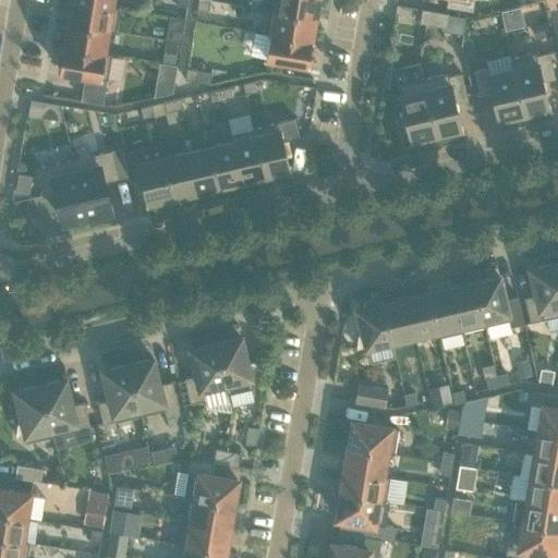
[(120,8),(74,0),(70,23),(117,32),(120,8)]
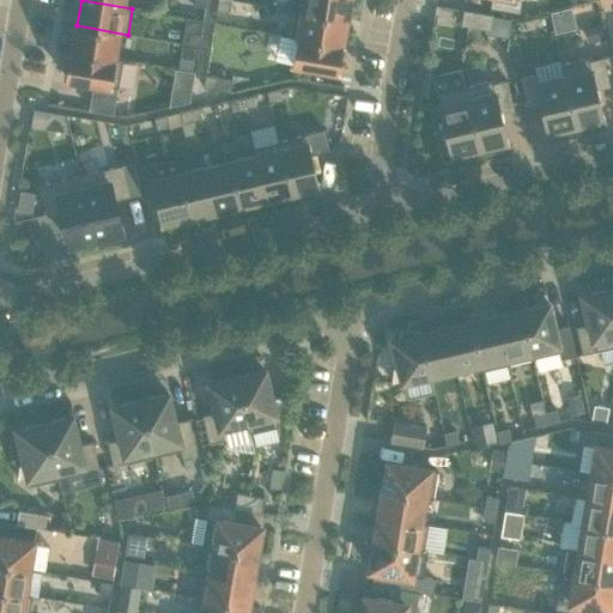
[(230,11),(231,0),(218,0),(218,10),(230,11)]
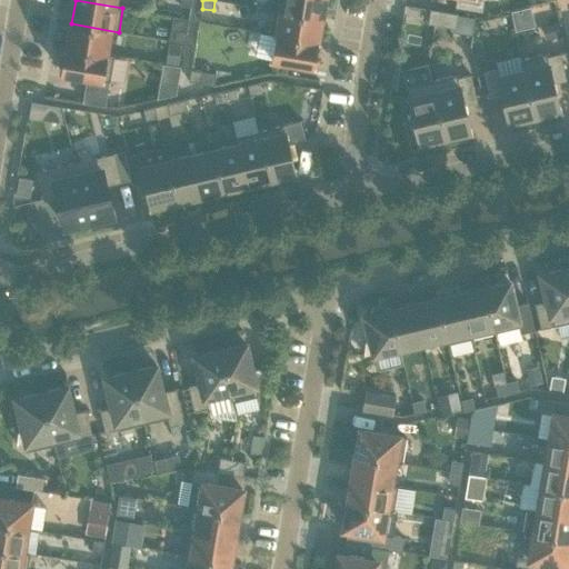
[(325,0),(272,0),(271,9),(275,9),(322,17),(325,0)]
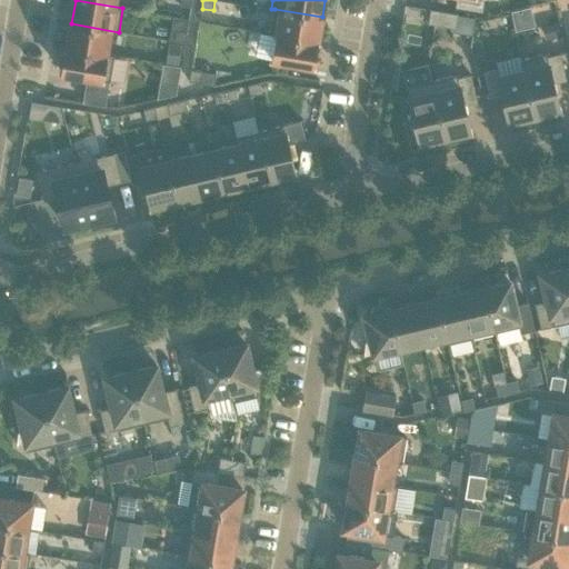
[(458,0),(457,6),(481,10),(482,0),(458,0)]
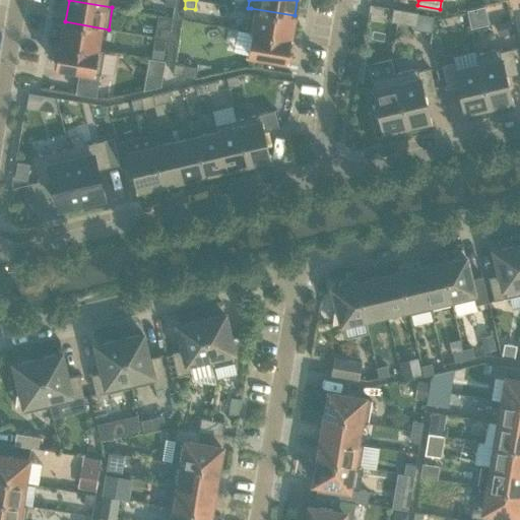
[(290,39),(295,15),(251,8),(247,30),(254,31),(290,39)]
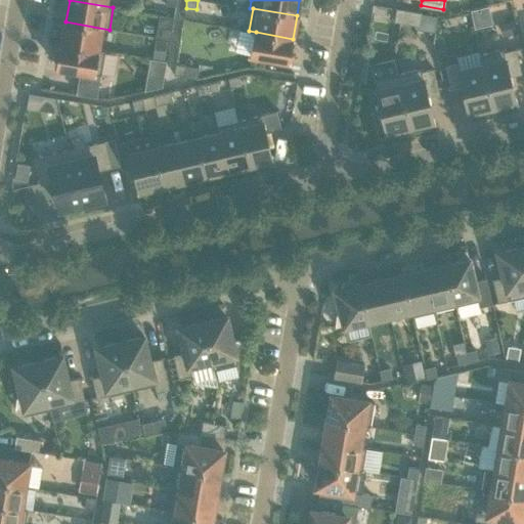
[(422,13),(398,9),(396,20),(420,25),(422,13)]
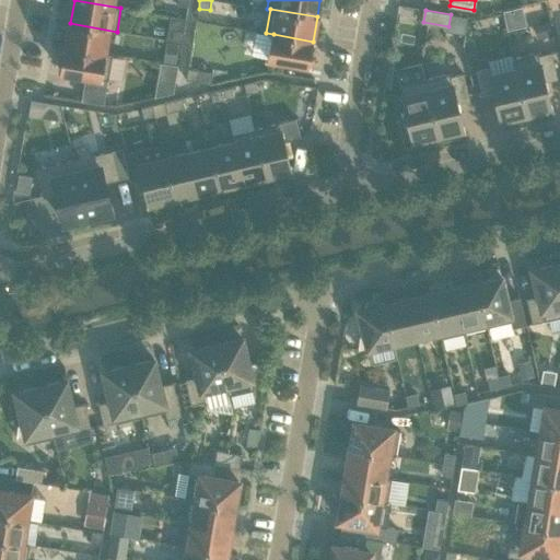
[(187,19),(172,16),(167,39),(183,43),(187,19)]
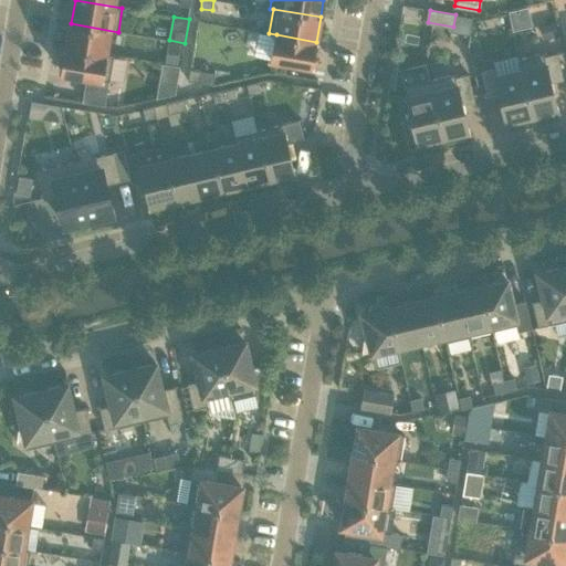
[(546,39),(559,35),(556,22),(543,24),(546,39)]
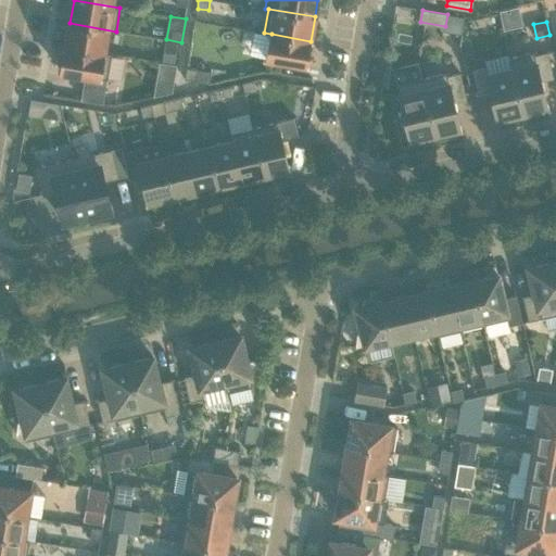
[(116,32),(70,23),(65,47),(112,54),(112,53),(104,52),(109,30),(116,32)]
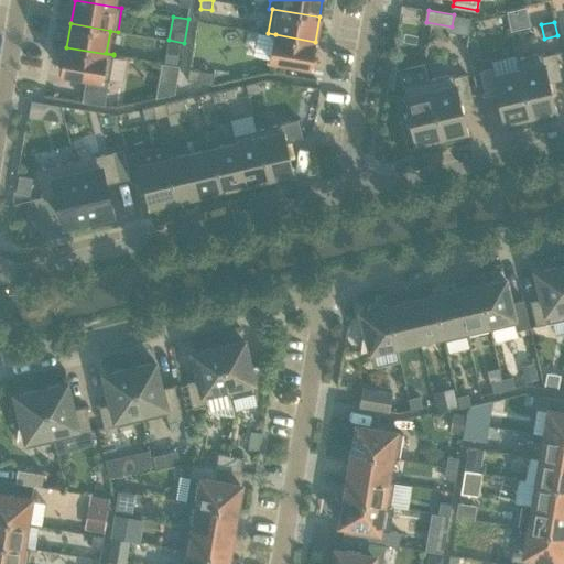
[(430,28),(429,42),(456,44),(457,30),(430,28)]
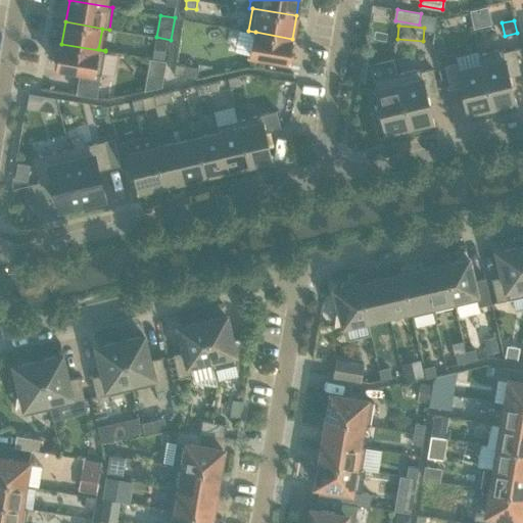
[(288,60),(292,39),(255,32),(251,54),(288,60)]
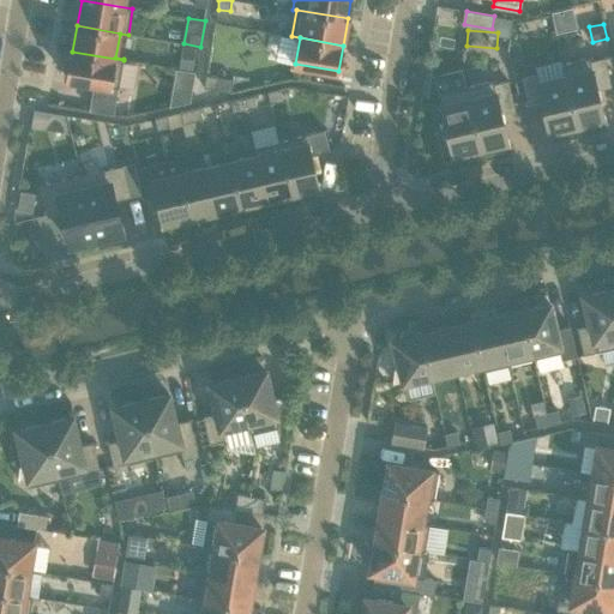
[(185,47),(181,68),(194,70),(198,49),(185,47)]
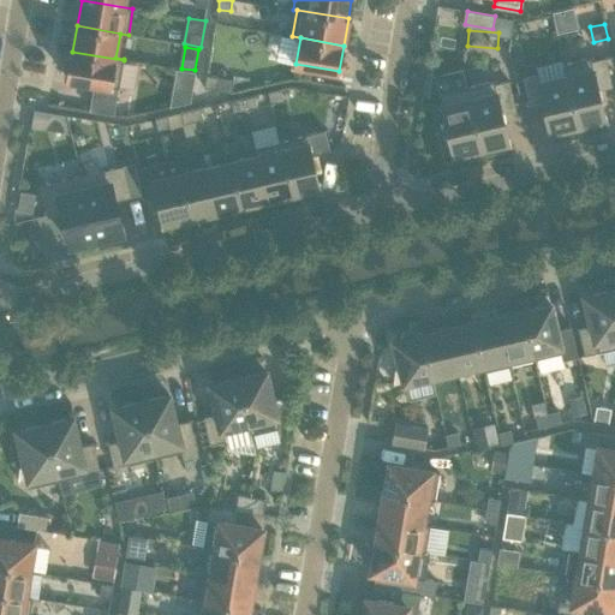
[(124,60),(72,52),(69,79),(119,88),(124,60)]
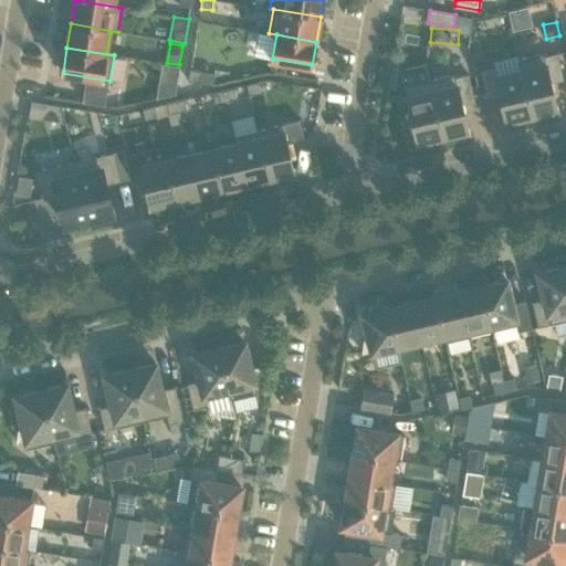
[(552,82),(564,79),(558,53),(521,62),(534,114),(557,108),(552,82)]
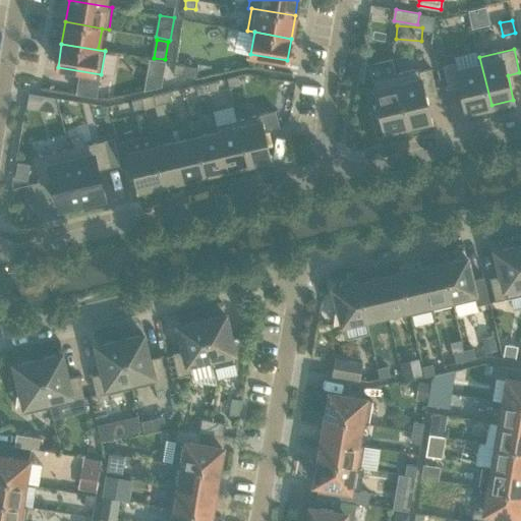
[(467,111),(491,105),(479,57),(444,66),(450,90),(461,87),(467,111)]
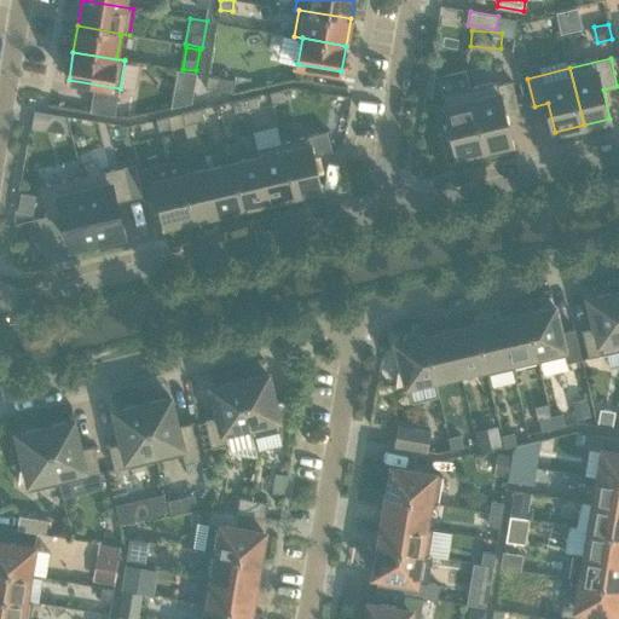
[(198,73),(186,70),(184,84),(196,85),(198,73)]
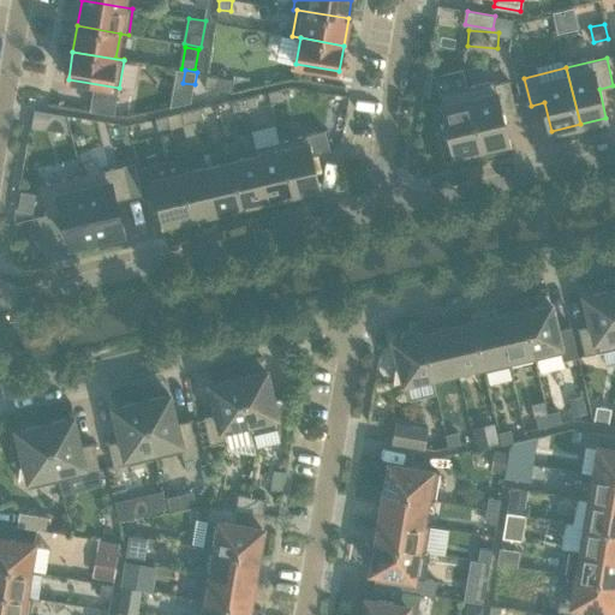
[(208,75),(206,88),(218,90),(220,77),(208,75)]
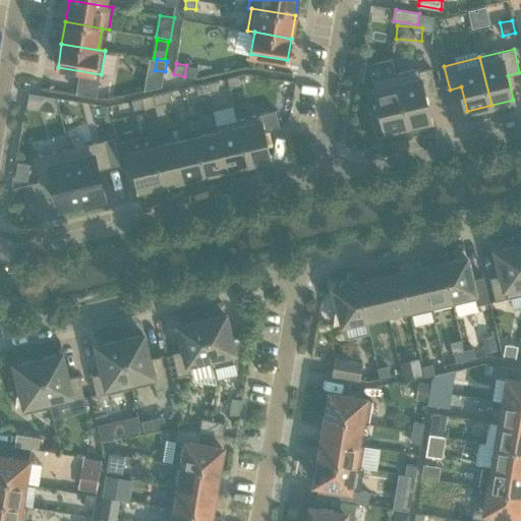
[(431,68),(420,71),(419,68),(396,73),(408,124),(431,119),(425,95),(438,93),(431,68)]
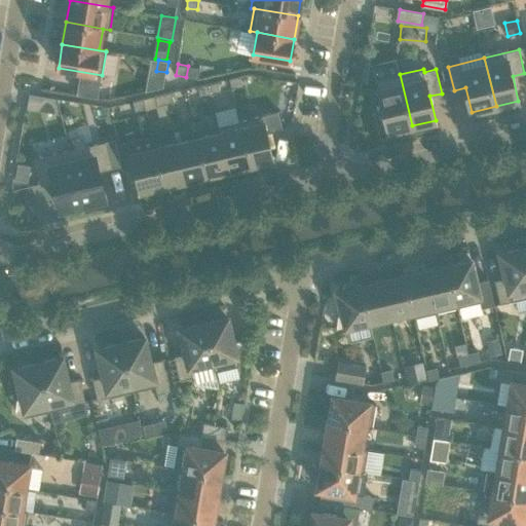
[(388,132),(412,125),(400,74),(376,79),(382,105),(378,106),(381,117),(385,116),(388,132)]
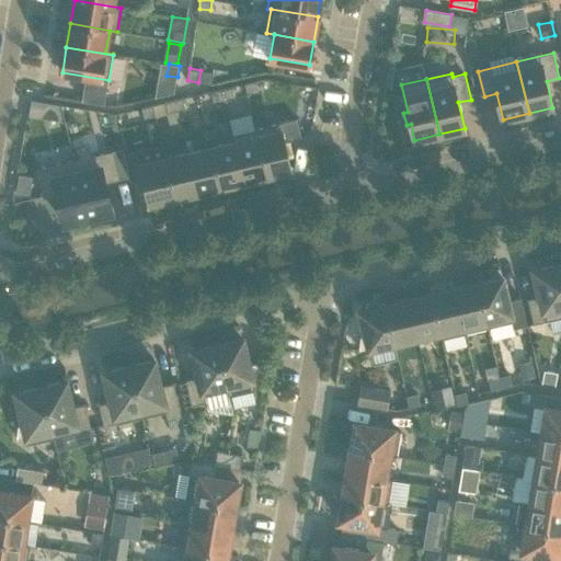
[(256,81),(245,83),(248,94),(259,92),(256,81)]
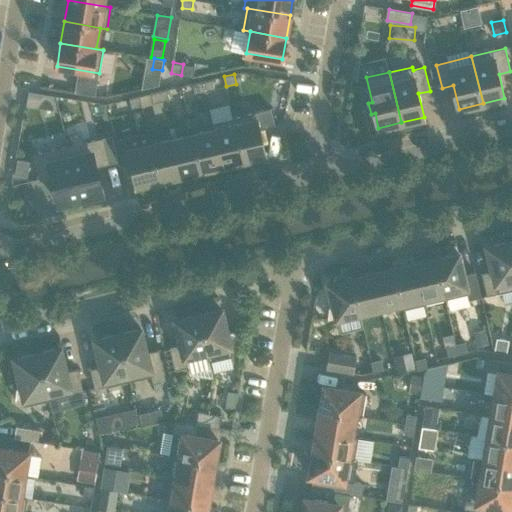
[(213,79),(203,81),(205,91),(215,88),(213,79)]
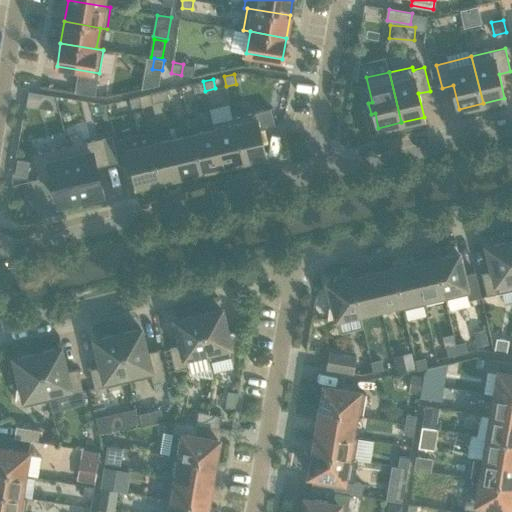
[(205,91),(203,81),(193,83),(195,93),(205,91)]
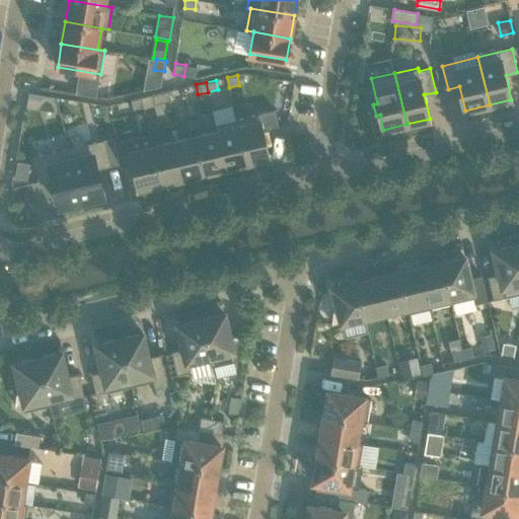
[(92,95),(93,86),(84,84),(83,93),(92,95)]
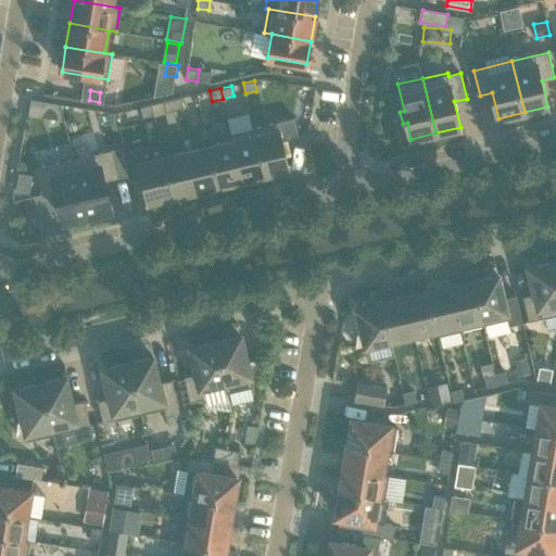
[(186,97),(175,99),(177,110),(188,106),(186,97)]
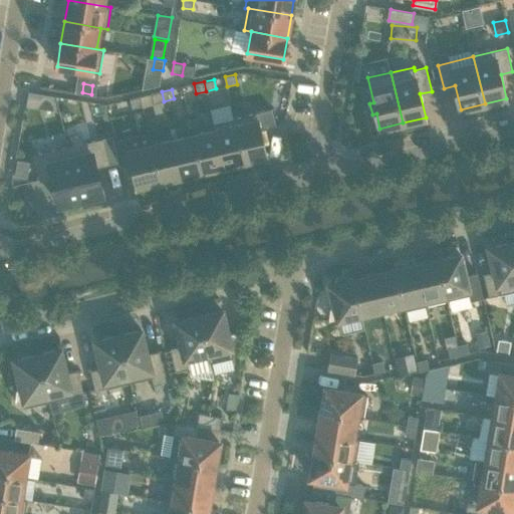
[(154,103),(164,101),(162,91),(152,93),(154,103)]
